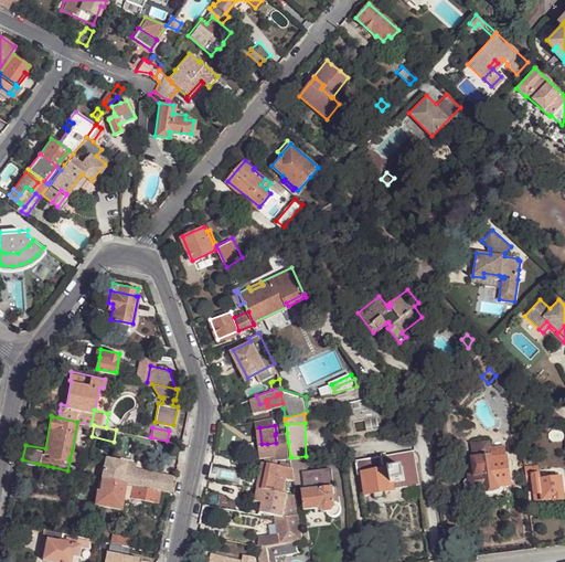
[(288,442),(287,433),(276,433),(275,434),(275,435),(276,443),(276,444),(288,442)]
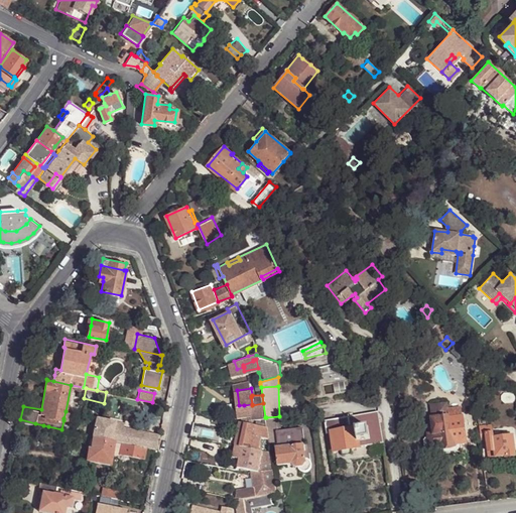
[(431,402),(432,416),(447,414),(446,406),(446,400),(431,402)]
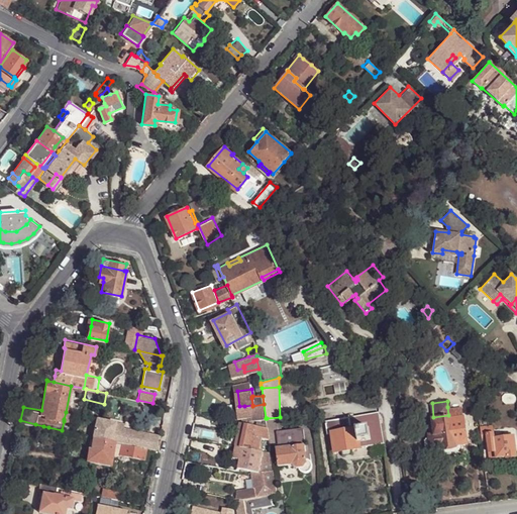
[(266,418),(264,404),(252,406),(253,415),(253,419),(266,418)]
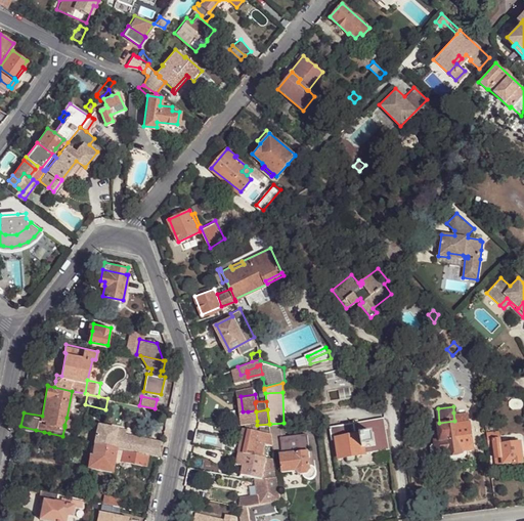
[(257,421),(256,411),(256,410),(248,411),(243,411),(244,423),(257,421)]
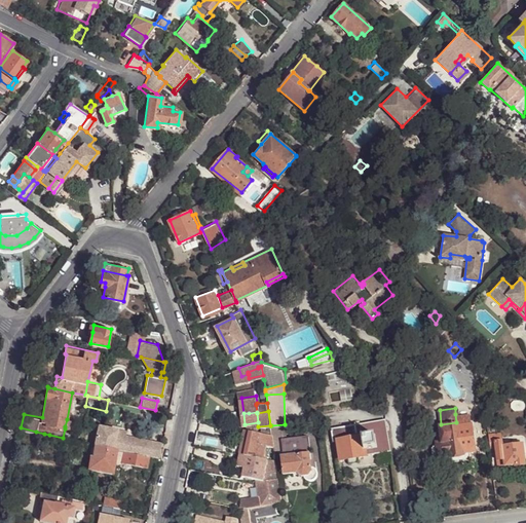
[(456,422),(457,424),(471,422),(470,412),(455,414),(456,422)]
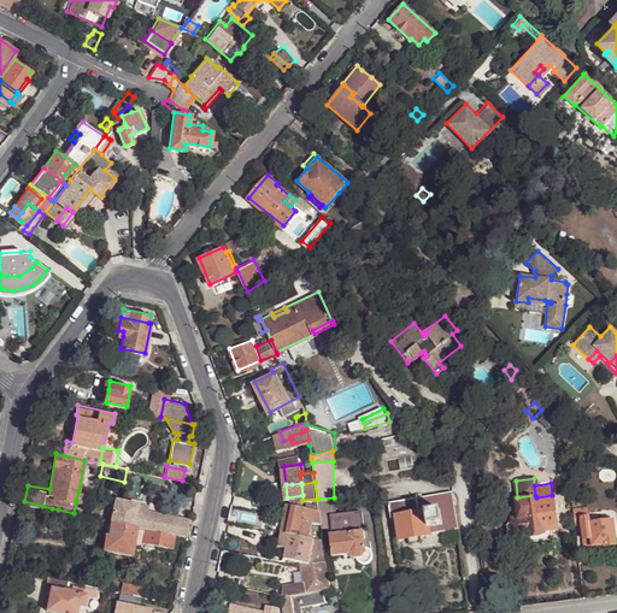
[(458,528),(452,490),(416,495),(388,501),(391,517),(395,517),(395,516),(439,507),(441,523),(427,525),(429,532),(458,528)]
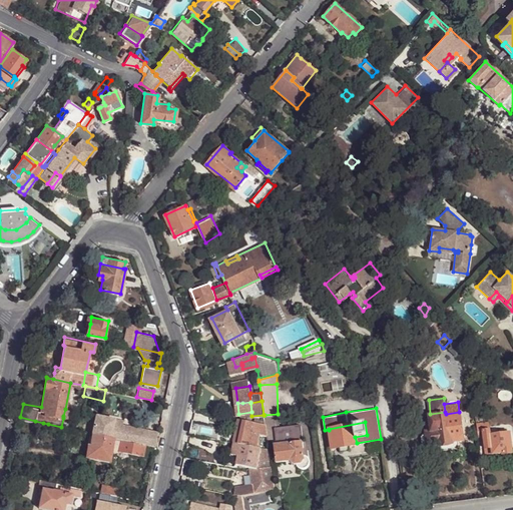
[(445,412),(430,414),(429,414),(431,430),(426,431),(426,433),(427,443),(458,439),(463,438),(459,412),(446,414),(445,412)]
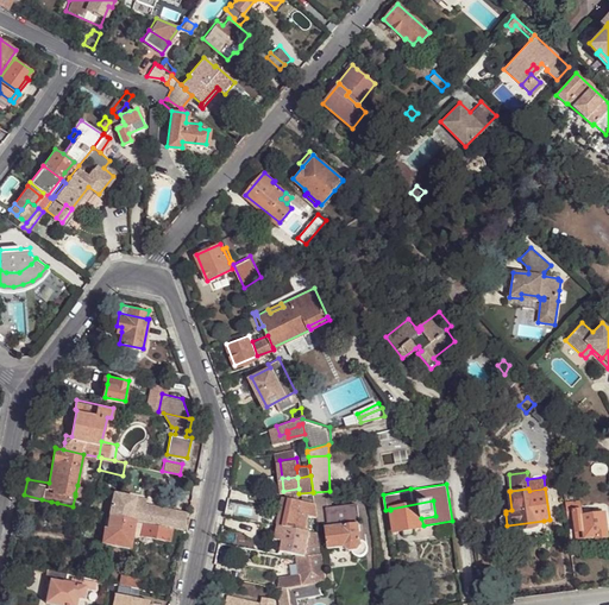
[(136,496),(113,491),(108,514),(110,514),(136,520),(144,521),(173,528),(183,529),(187,512),(144,503),(135,500),(136,496)]
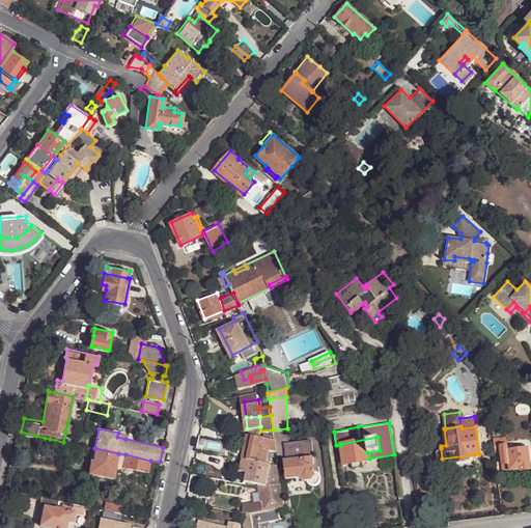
[(277,450),(278,455),(283,455),(289,454),(288,442),(287,428),(274,429),(275,439),(277,450)]
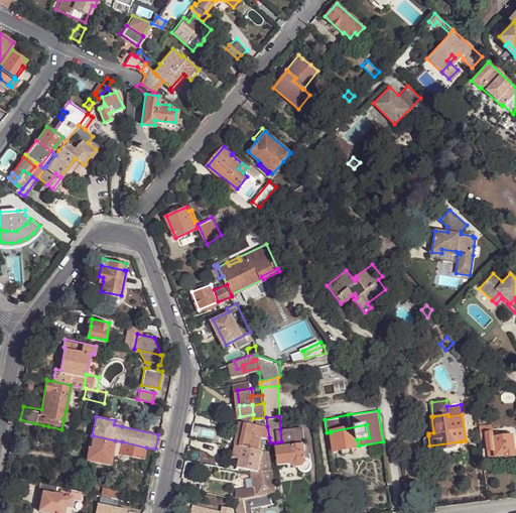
[(262,436),(269,437),(267,426),(240,420),(235,444),(242,445),(259,450),(260,442),(262,436)]
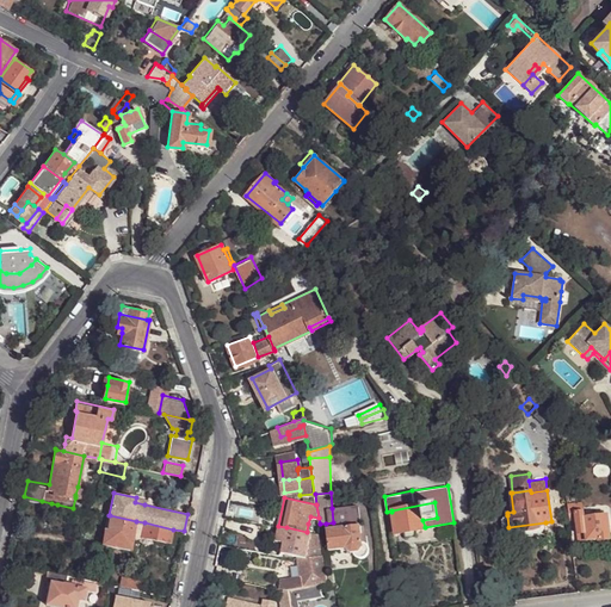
[(567,502),(568,512),(574,511),(582,511),(581,501),(567,502)]
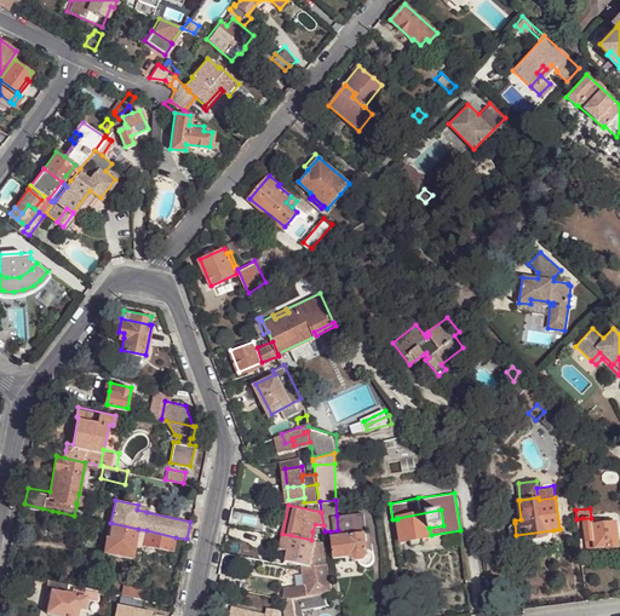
[(422,536),(431,535),(429,528),(443,525),(441,510),(397,518),(397,519),(401,540),(411,539),(422,536)]
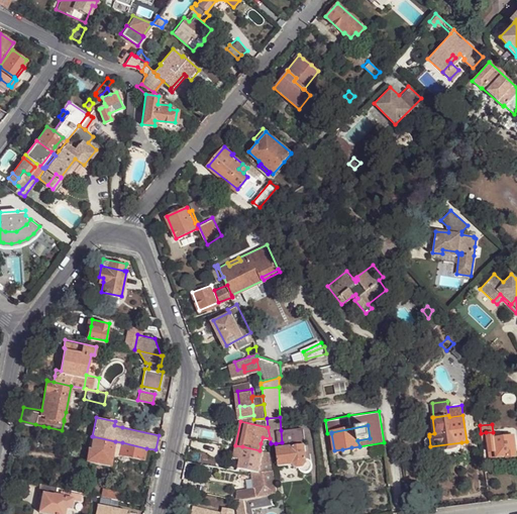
[(303,428),(281,430),(282,442),(276,443),(279,465),(292,464),(297,467),(299,467),(303,466),(306,463),(306,458),(309,460),(308,444),(305,444),(303,428)]
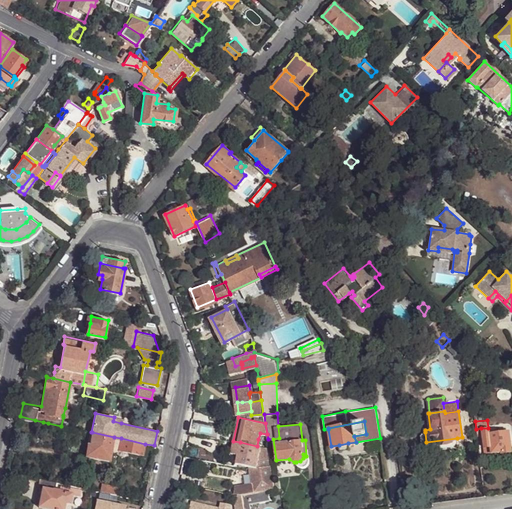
[(488,429),(488,428),(481,428),(482,434),(484,446),(490,445),(491,451),(500,451),(500,452),(511,451),(508,431),(495,432),(489,433),(488,429)]
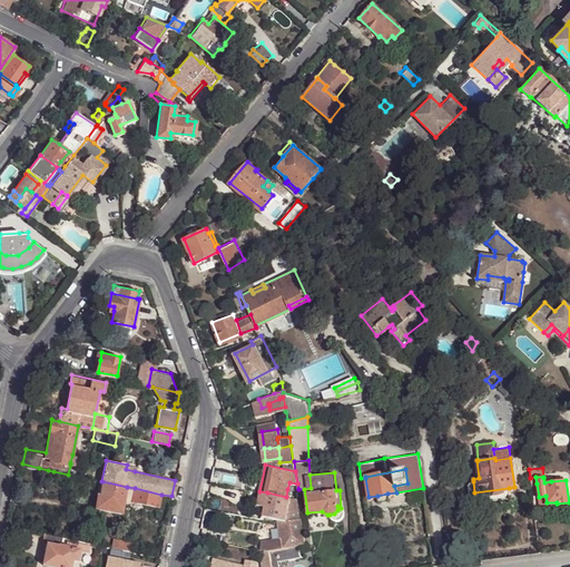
[(124,500),(127,487),(102,481),(101,481),(99,495),(97,495),(94,507),(121,512),(124,500)]
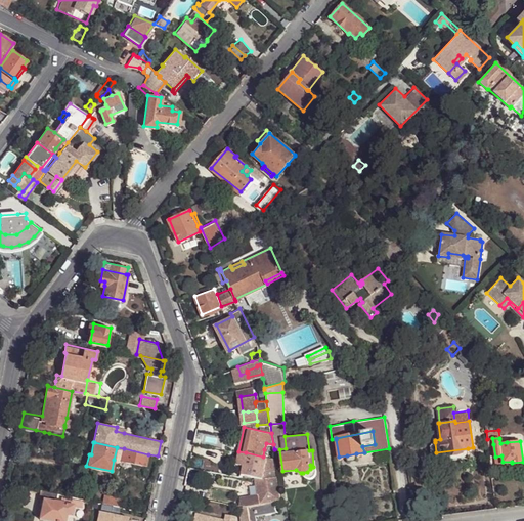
[(440,457),(436,452),(435,442),(432,442),(430,445),(431,454),(434,458),(440,457)]
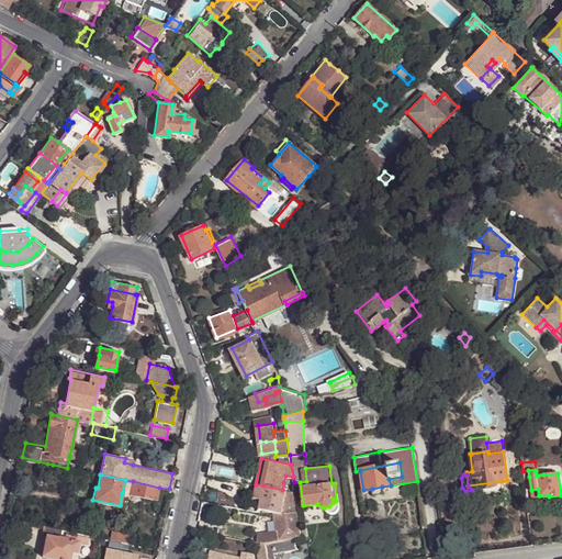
[(130,493),(133,481),(125,480),(122,493),(130,495),(130,493)]
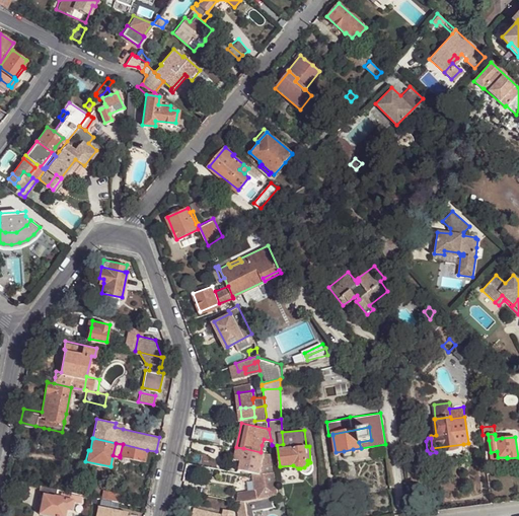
[(145,460),(147,450),(123,444),(120,455),(145,460)]
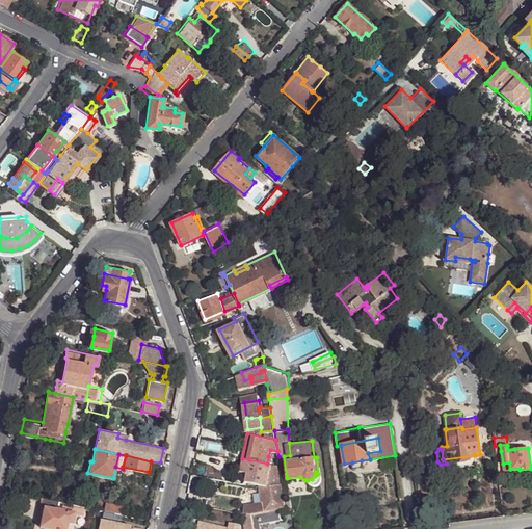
[(475,460),(475,455),(443,459),(447,464),(451,467),(473,464),(475,460)]
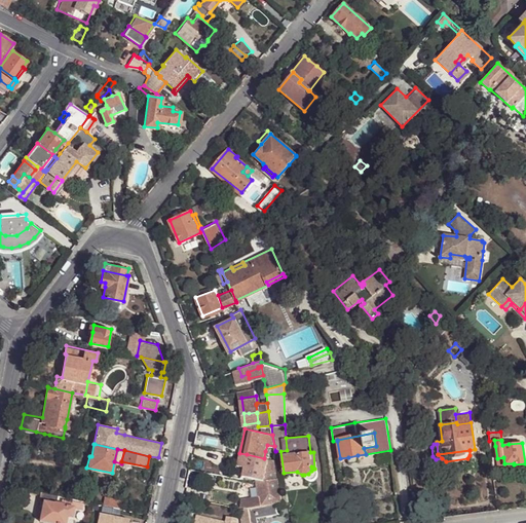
[(247,454),(239,453),(237,461),(245,463),(247,454)]
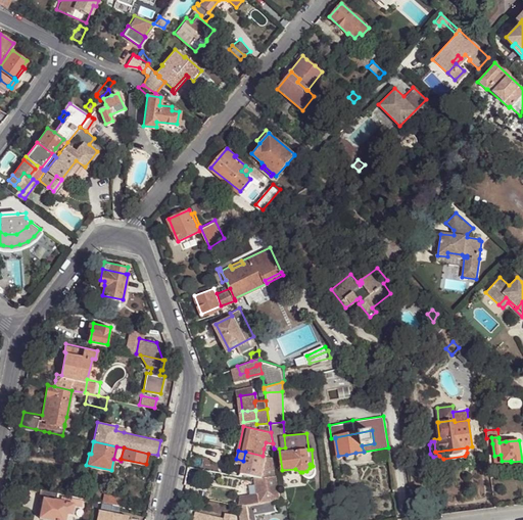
[(241,469),(240,472),(254,475),(262,476),(266,457),(265,456),(263,456),(245,452),(243,461),(241,469)]
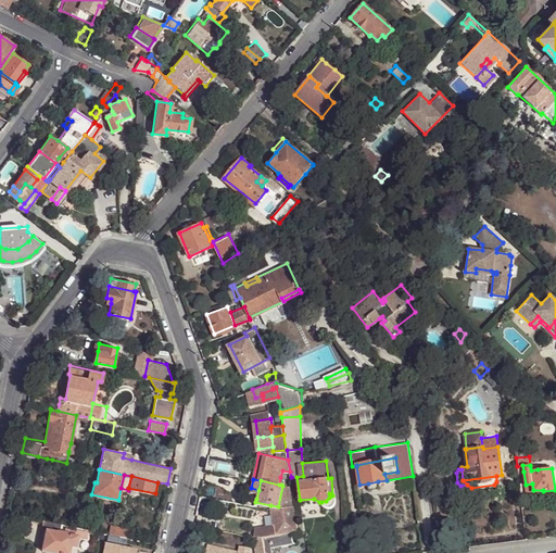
[(292,487),(282,486),(278,506),(294,510),(292,487)]
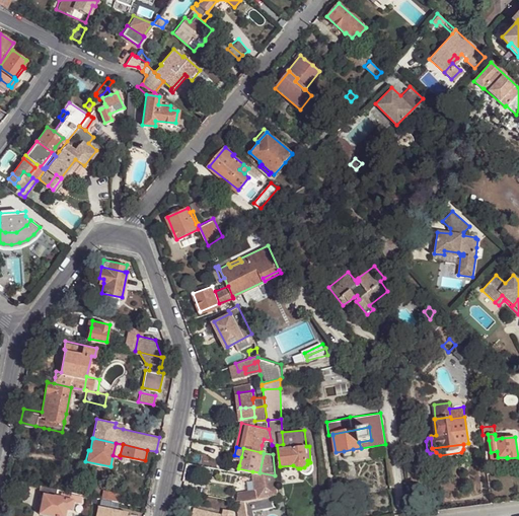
[(241,457),(234,455),(233,464),(239,465),(241,457)]
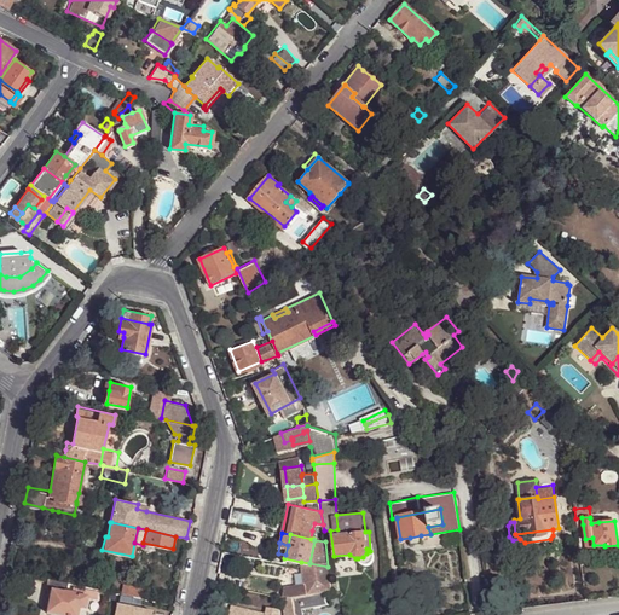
[(363,557),(358,558),(358,560),(360,563),(364,566),(369,564),(372,562),(374,558),(374,553),(370,551),(366,549),(366,553),(363,557)]
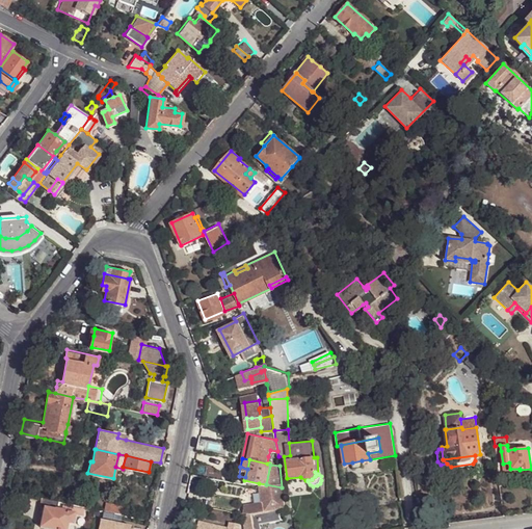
[(243,503),(245,513),(250,514),(280,508),(285,507),(284,497),(282,487),(266,484),(259,483),(262,501),(243,503)]
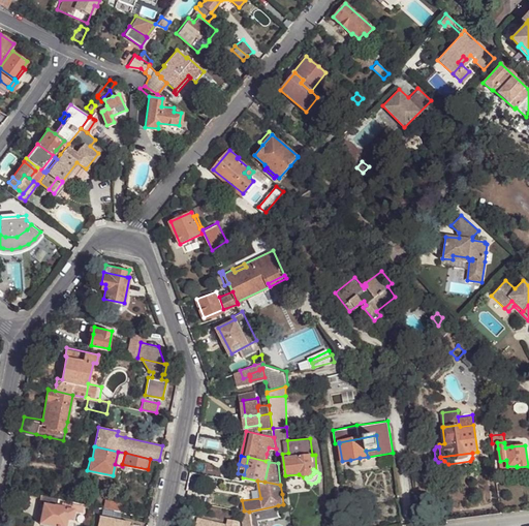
[(56,502),(57,497),(41,493),(40,502),(44,503),(54,505),(54,504),(56,504),(56,502)]
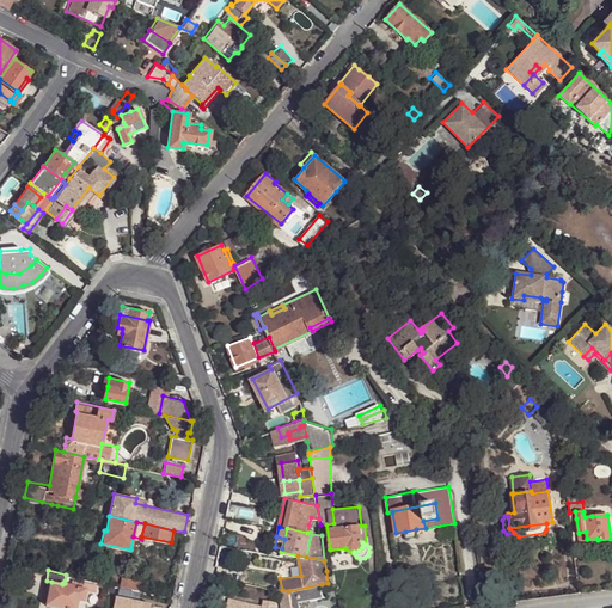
[(86,578),(66,575),(65,581),(85,585),(86,578)]
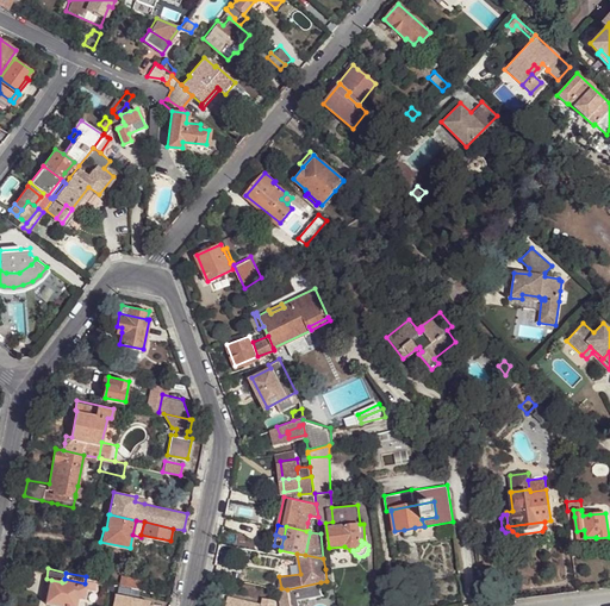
[(120,583),(131,586),(132,576),(120,574),(119,583),(120,583)]
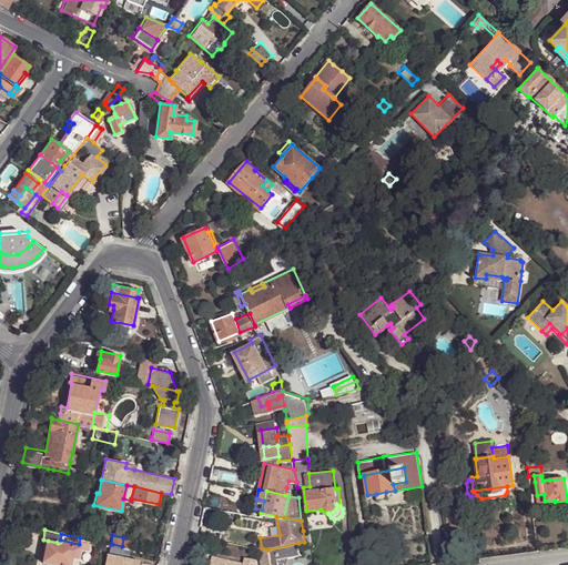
[(43,558),(42,561),(62,564),(71,564),(74,556),(77,557),(79,547),(70,545),(70,544),(60,542),(58,542),(58,543),(48,541),(47,542),(43,558)]
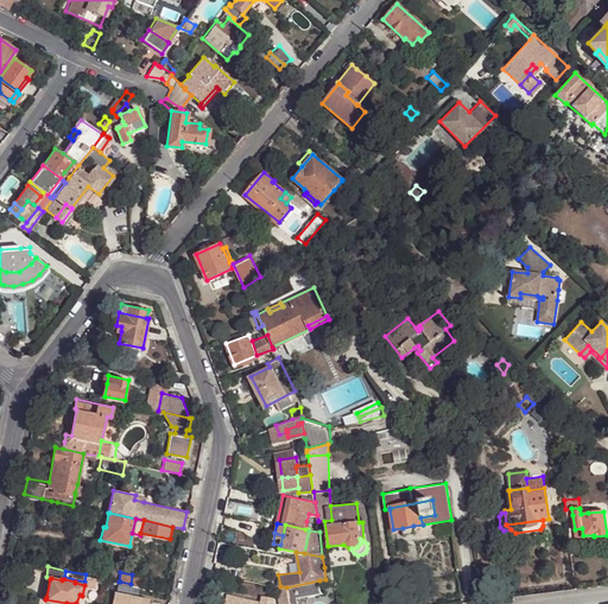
[(287,598),(287,603),(297,603),(297,598),(322,592),(321,590),(321,586),(323,583),(327,582),(325,579),(320,580),(286,587),(286,591),(287,597),(287,598)]
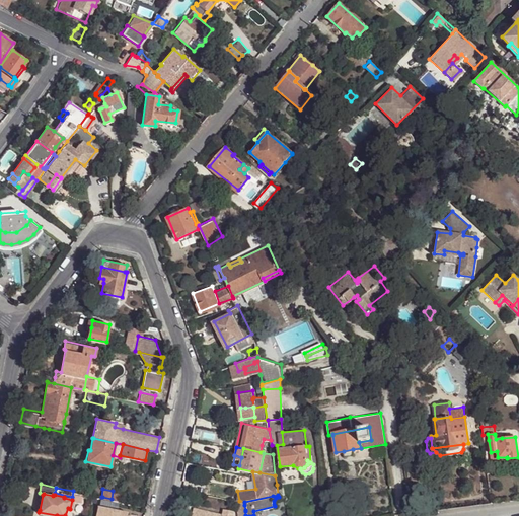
[(109,505),(112,499),(102,497),(98,515),(127,515),(129,509),(109,505)]
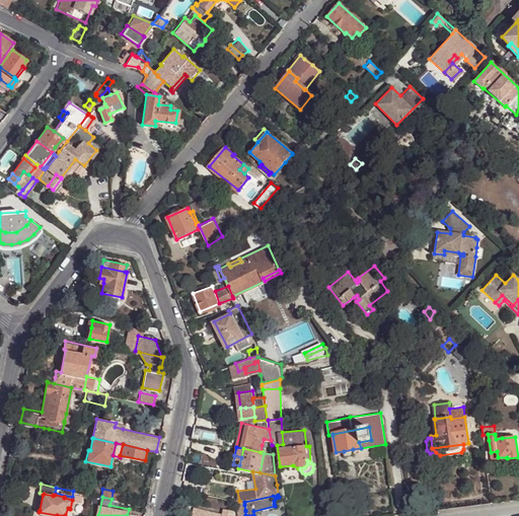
[(135,504),(143,506),(144,499),(136,497),(135,504)]
